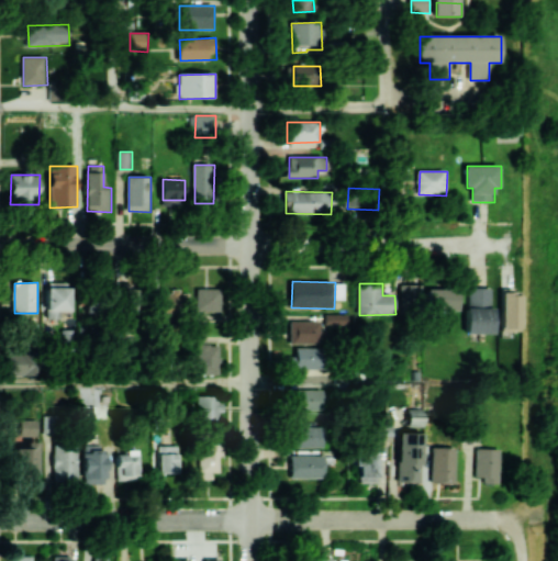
[(423,284),(403,284),(402,307),(423,307),(423,284)]
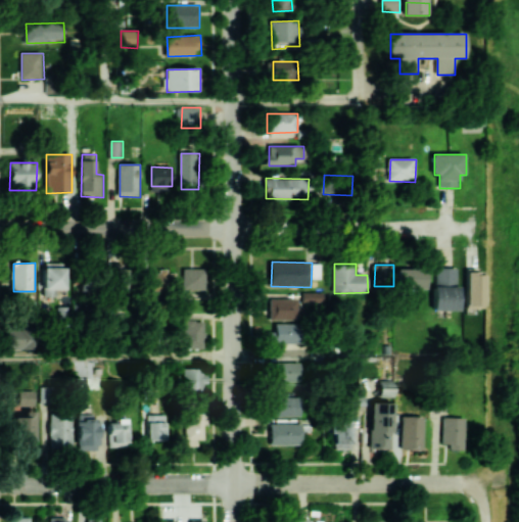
[(66,290),(66,268),(44,268),(45,296),(54,296),(54,290),(66,290)]
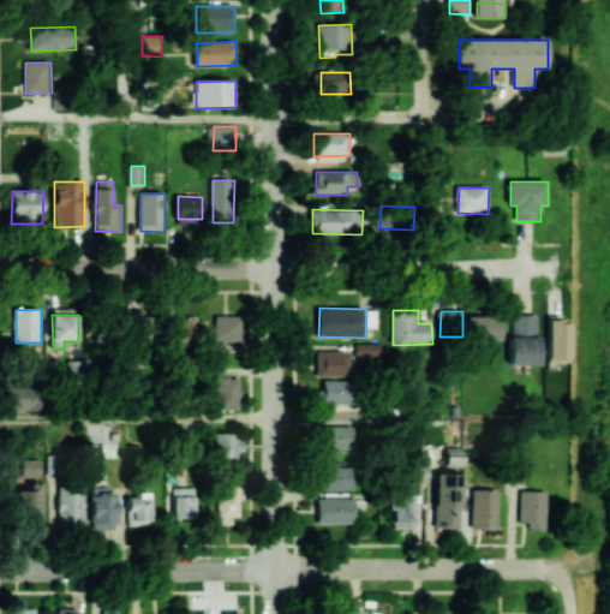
[(244,343),(245,317),(217,316),(217,343),(244,343)]
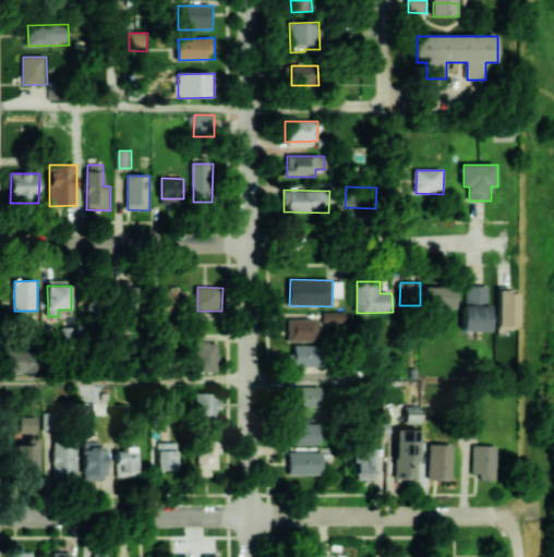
[(490,331),(491,287),(466,287),(465,331),(490,331)]
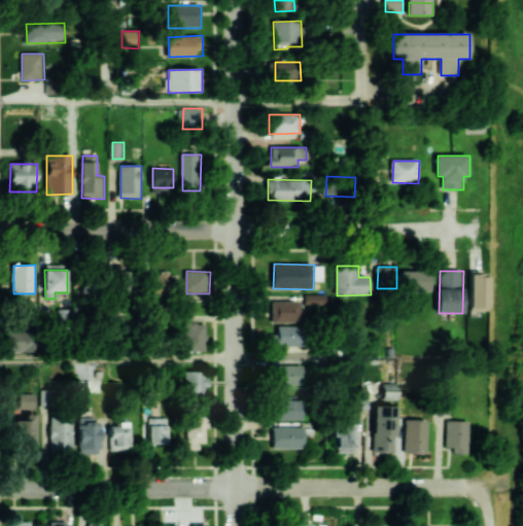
[(431,291),(430,272),(402,273),(403,292),(431,291)]
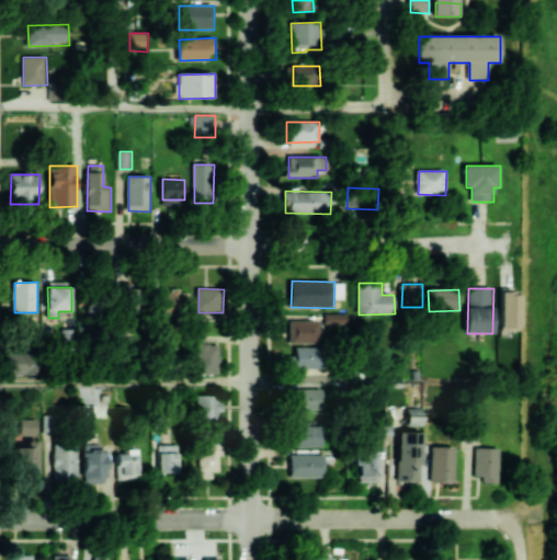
[(521,290),(502,290),(502,331),(521,331),(521,290)]
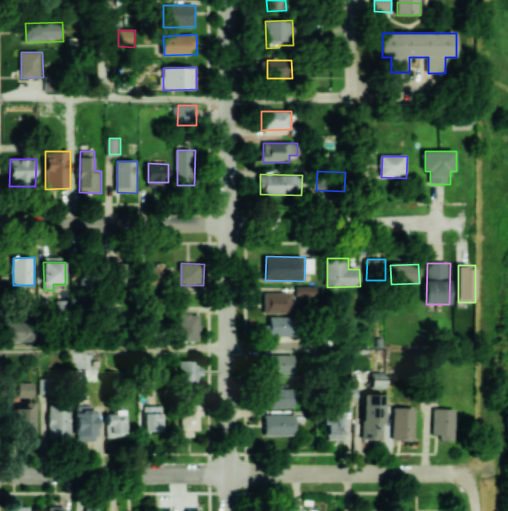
[(173,266),(149,266),(149,285),(173,286),(173,266)]
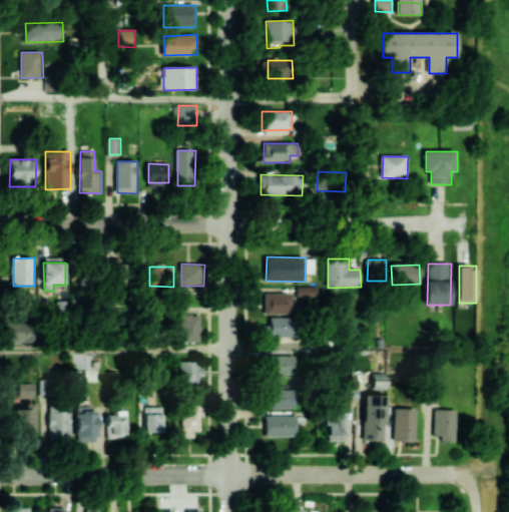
[(298,297),(318,298),(319,289),(299,288),(298,297)]
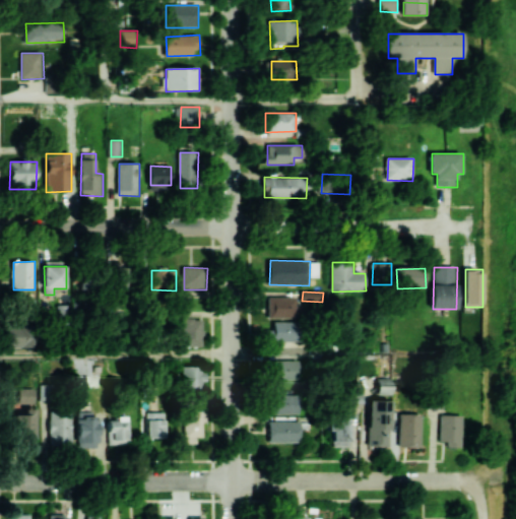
[(270,319),(299,318),(298,298),(269,299),(270,319)]
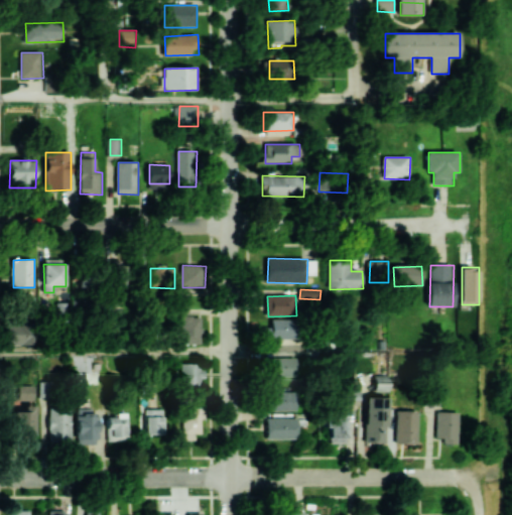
[(183,345),(204,345),(204,316),(183,316),(183,345)]
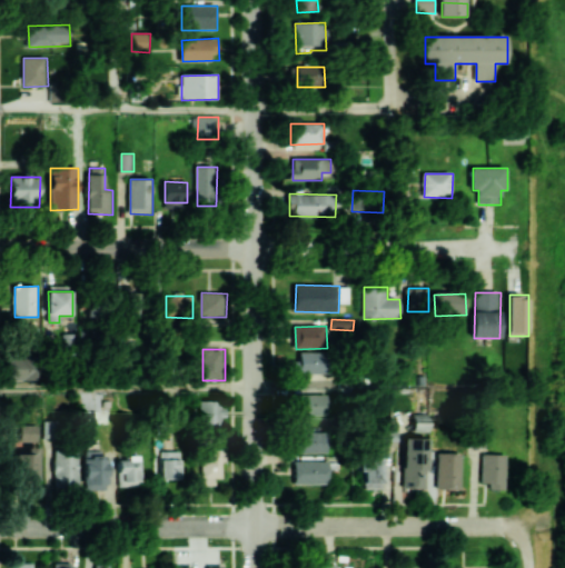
[(327,375),(326,352),(301,352),(303,375),(327,375)]
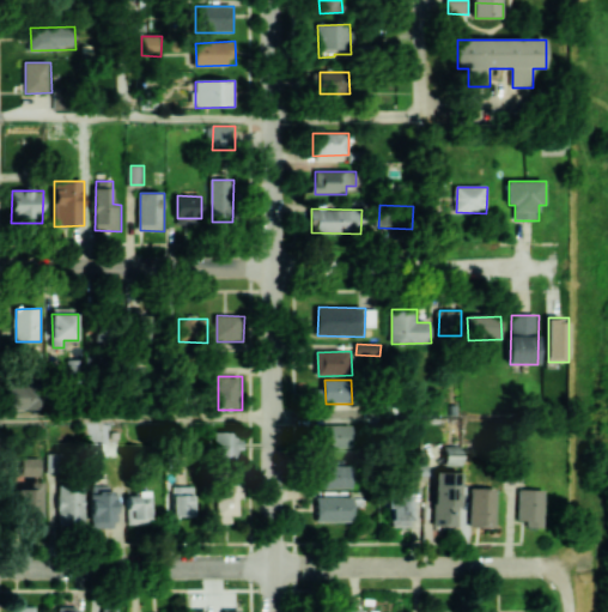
[(11,387),(12,411),(38,410),(37,387),(11,387)]
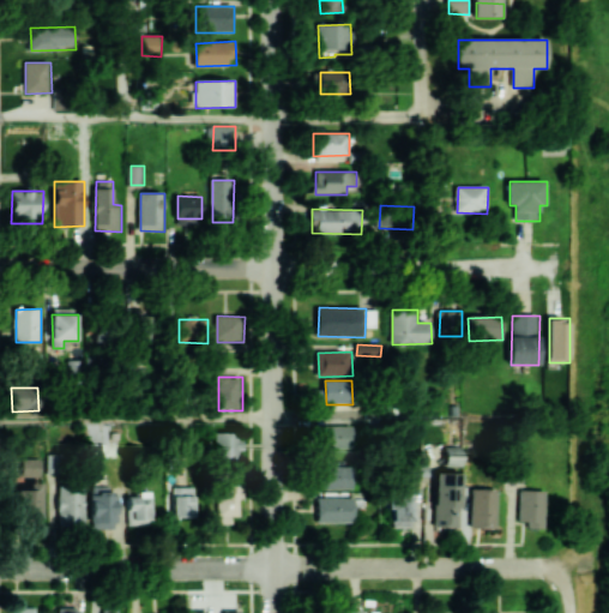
[(354,426),(325,426),(325,450),(355,450),(354,426)]
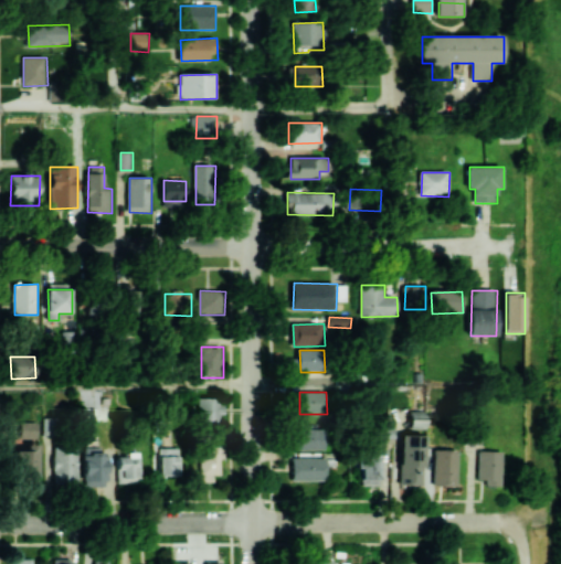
[(221,423),(222,398),(201,397),(200,422),(221,423)]
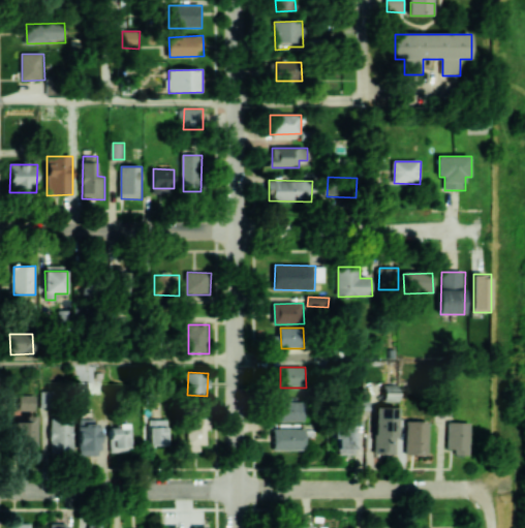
[(385,401),(401,402),(401,386),(385,386),(385,401)]
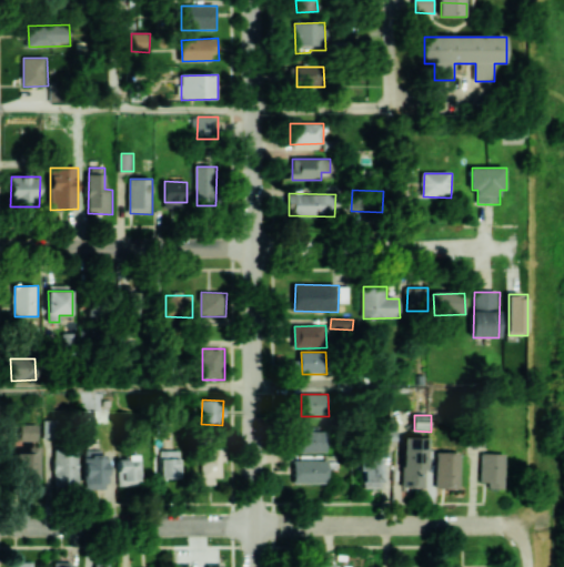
[(40,442),(40,425),(22,425),(22,442),(40,442)]
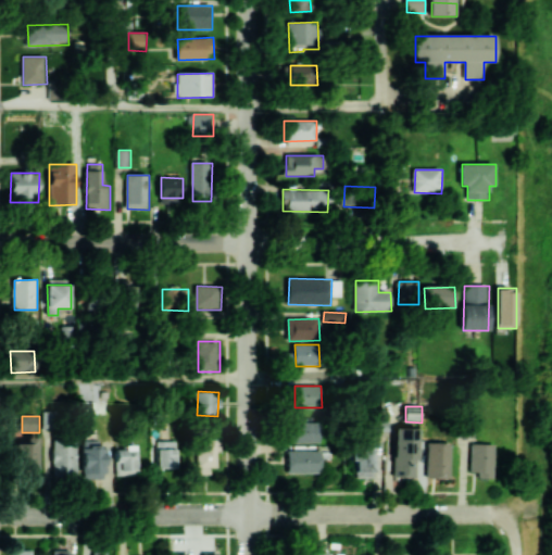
[(376,438),(390,438),(389,418),(376,418),(376,438)]
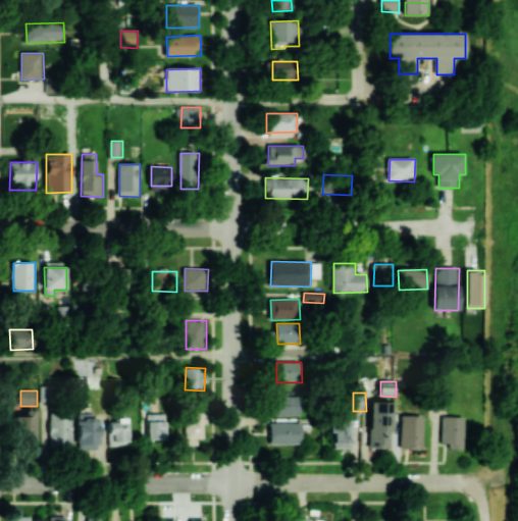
[(302,397),(271,397),(271,416),(302,416),(302,397)]
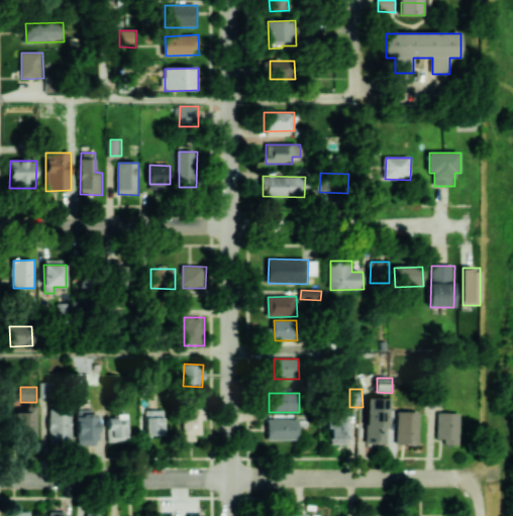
[(368,444),(389,445),(390,399),(369,398),(368,444)]
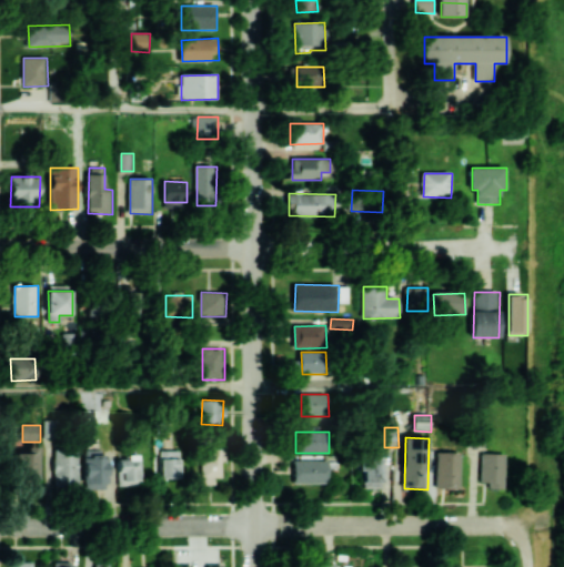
[(111,457),(103,457),(103,444),(88,444),(87,489),(110,489),(111,457)]
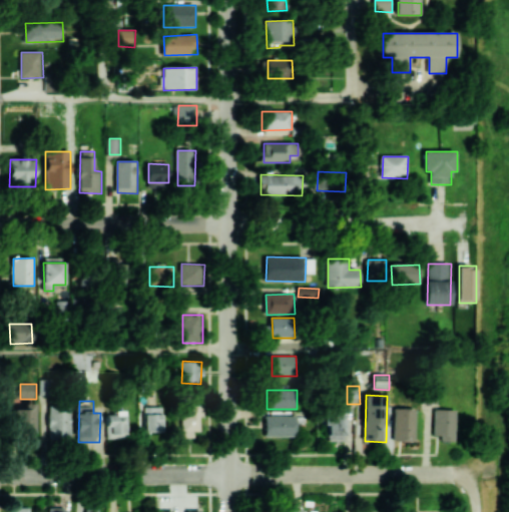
[(37,404),(26,404),(26,409),(15,409),(14,439),(36,439),(37,404)]
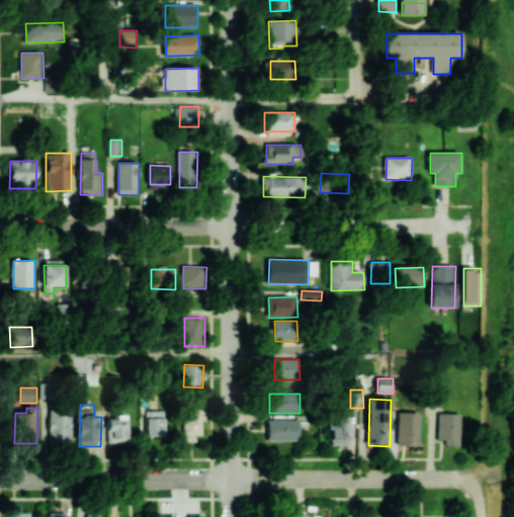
[(203,436),(203,409),(186,409),(185,442),(197,442),(197,436),(203,436)]
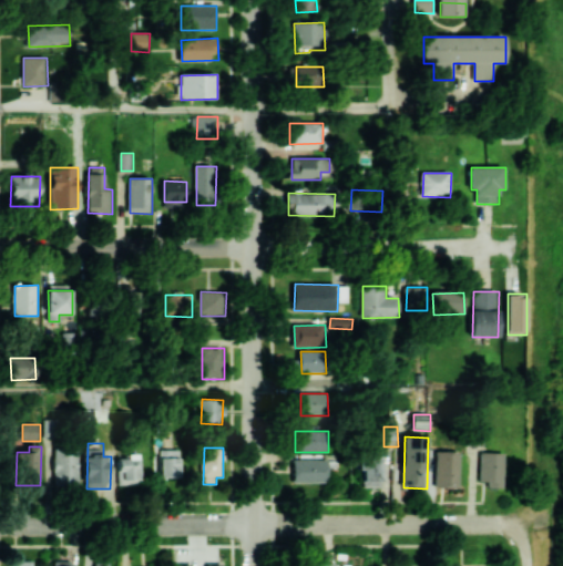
[(81,450),(57,450),(55,487),(80,487),(81,450)]
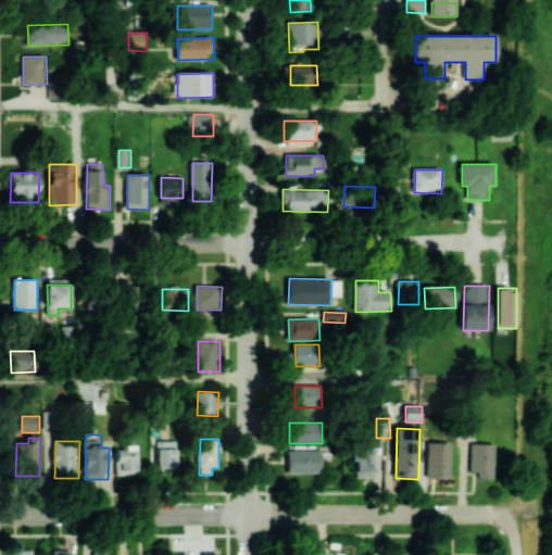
[(159,468),(177,468),(177,441),(159,441),(159,468)]
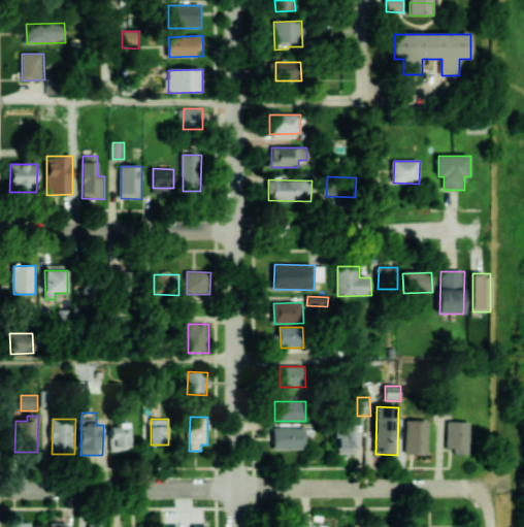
[(356,454),(357,421),(334,420),(334,437),(339,437),(339,454),(356,454)]
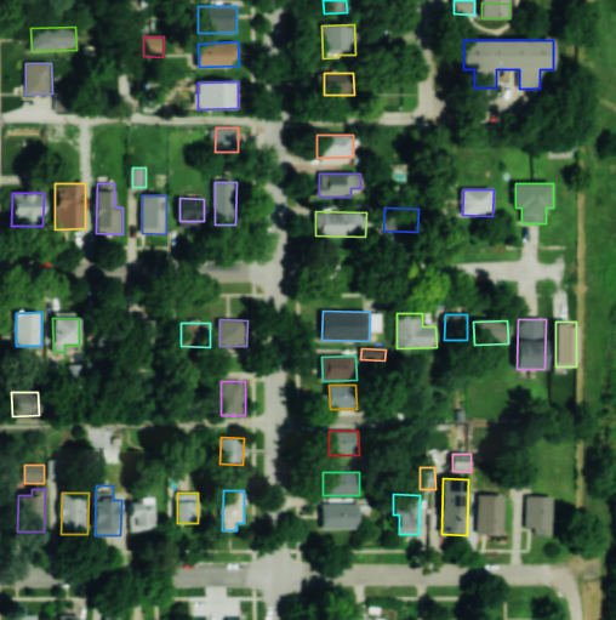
[(503,535),(505,495),(479,495),(478,535),(503,535)]
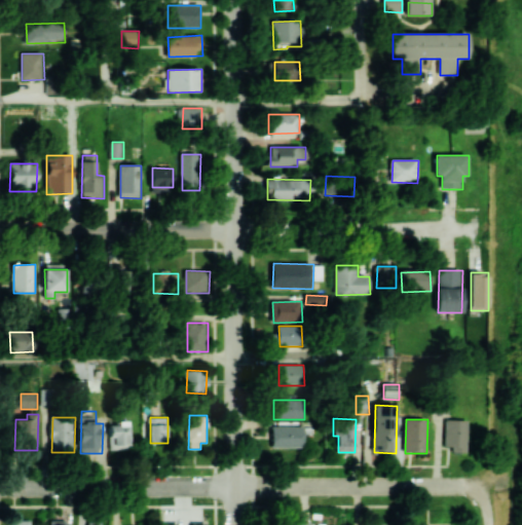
[(468,420),(446,420),(446,447),(453,447),(453,453),(468,452),(468,420)]
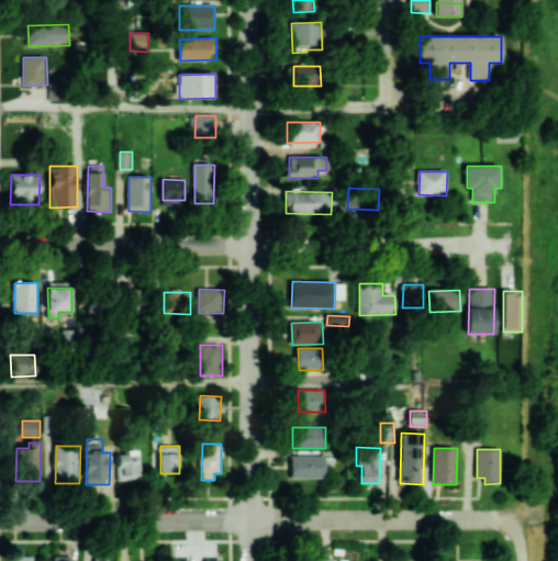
[(119,481),(141,481),(140,450),(127,450),(129,456),(119,456),(119,481)]
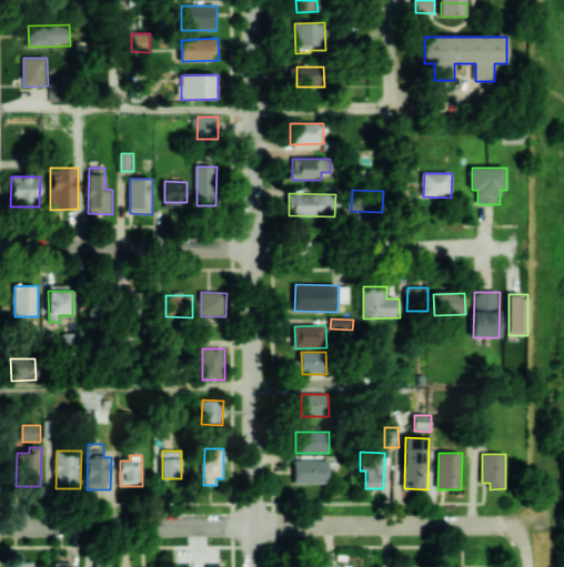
[(330,461),(295,461),(295,484),(331,483),(330,461)]
